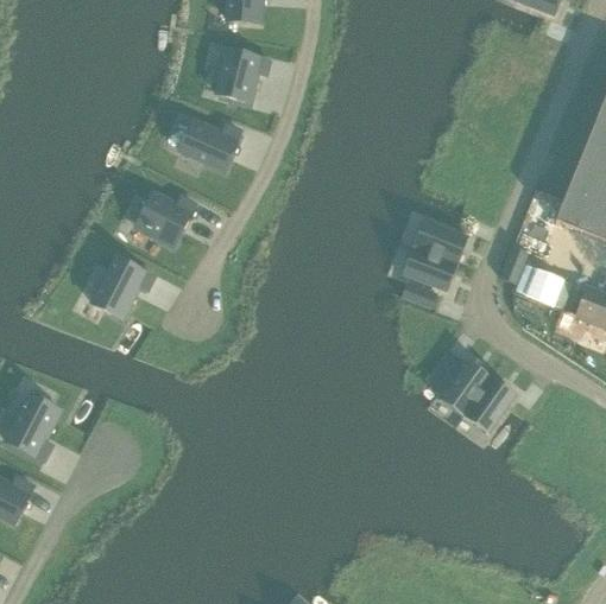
[(228,0),(227,20),(258,23),(259,0),(228,0)]
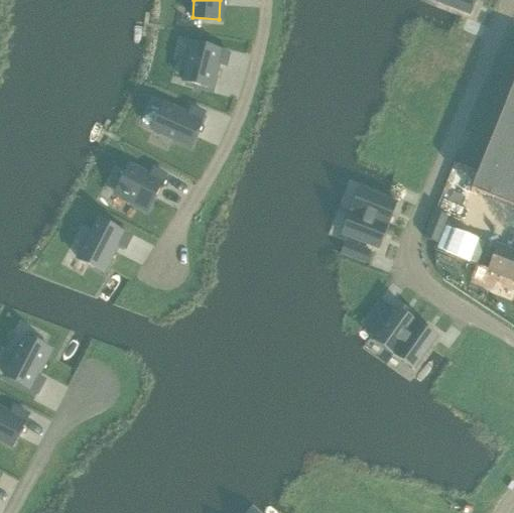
[(435,0),(470,13),(474,0),(435,0)]
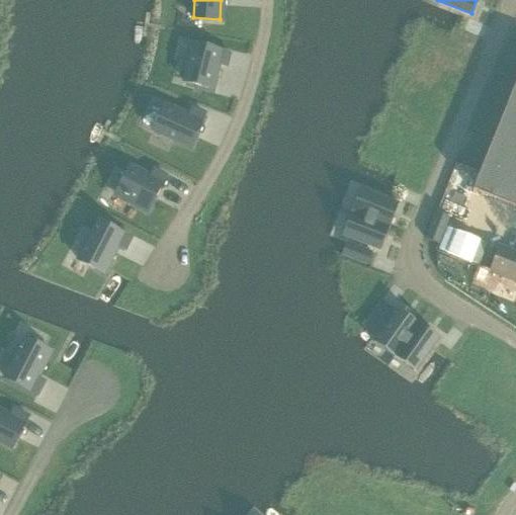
[(219,61),(228,63),(231,51),(196,41),(186,79),(211,86),(219,61)]
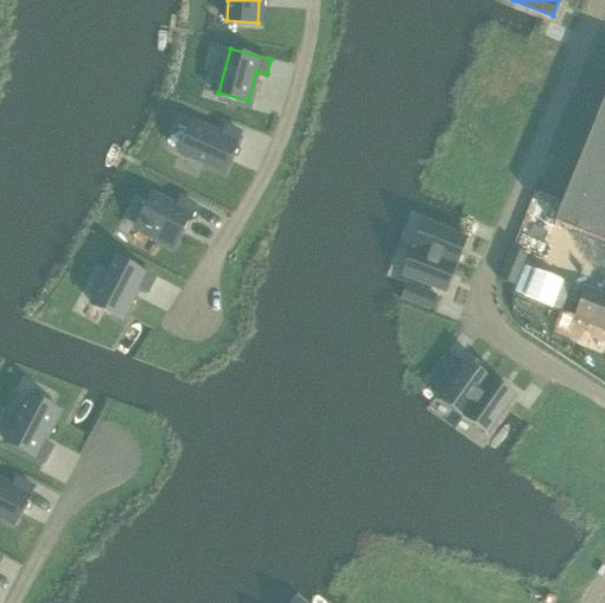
[(604,100),(555,223),(604,242),(604,100)]
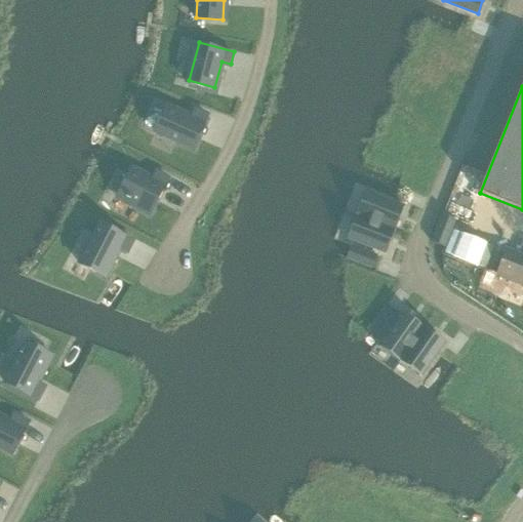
[(156,129),(194,146),(208,113),(197,108),(194,115),(167,104),(156,129)]
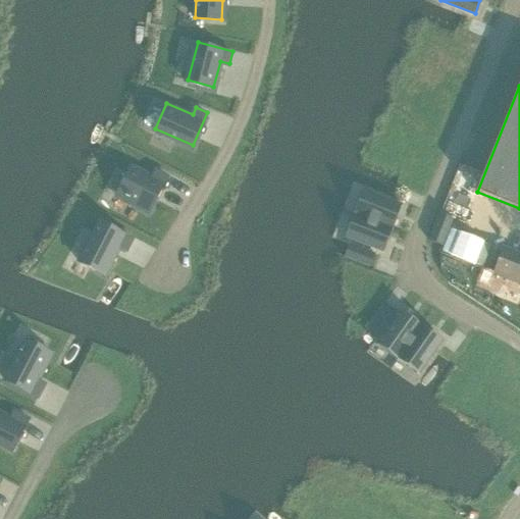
[(120,190),(138,199),(136,203),(150,210),(168,175),(158,169),(154,177),(133,165),(120,190)]
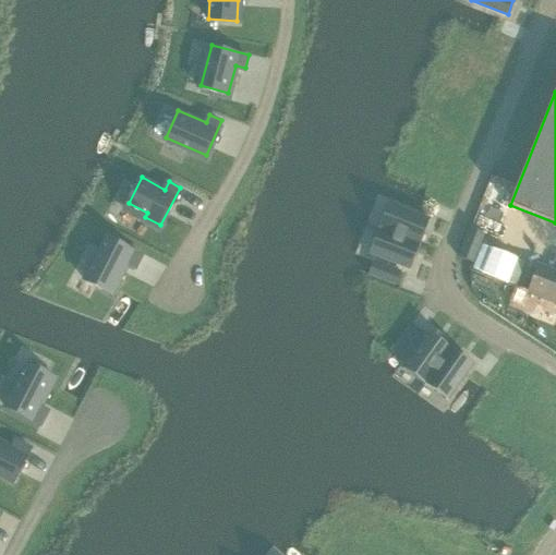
[(391,202),(382,227),(419,241),(428,216),(391,202)]
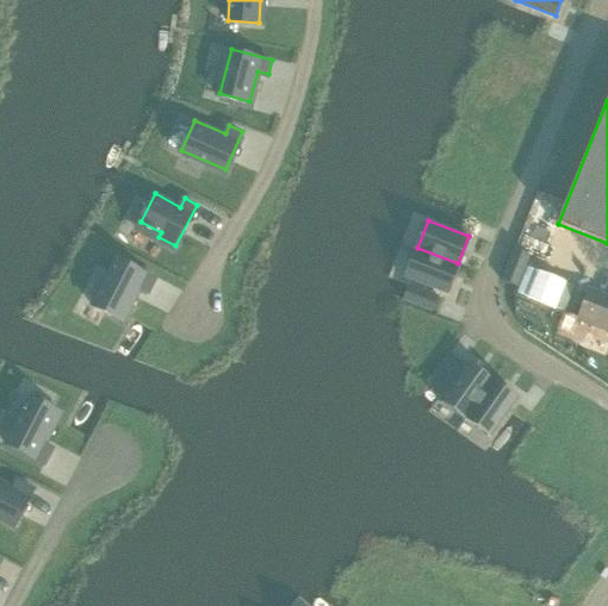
[(417,248),(407,275),(447,291),(458,263),(417,248)]
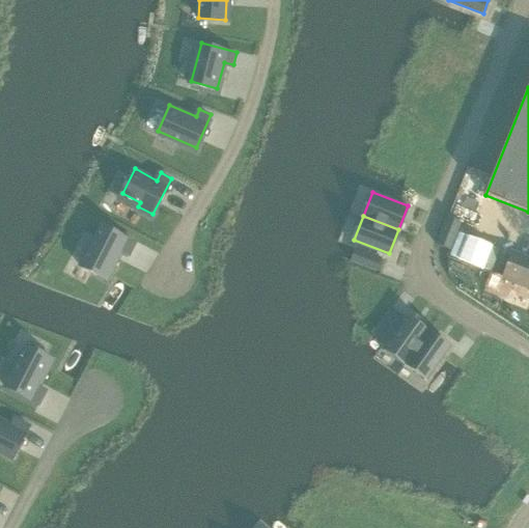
[(451,247),(462,221),(448,216),(439,242),(451,247)]
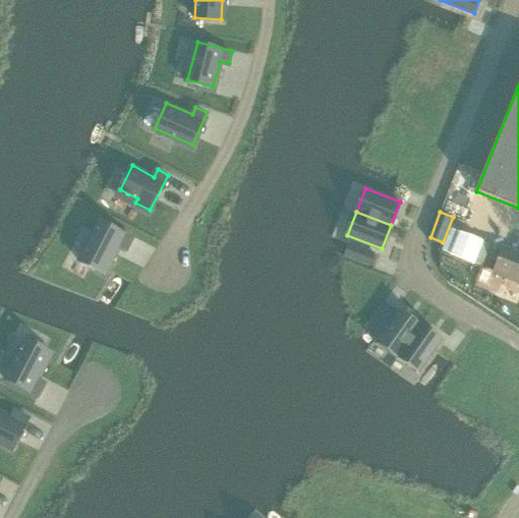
[(81,260),(105,273),(120,244),(127,248),(133,237),(102,221),(81,260)]
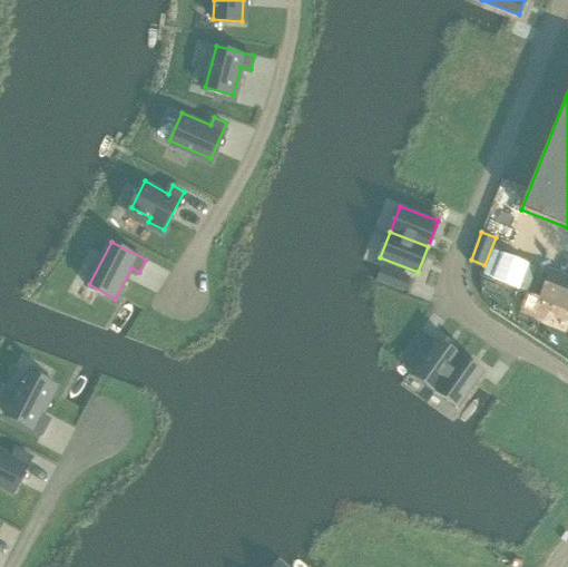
[(567,275),(551,270),(540,297),(567,306),(567,275)]
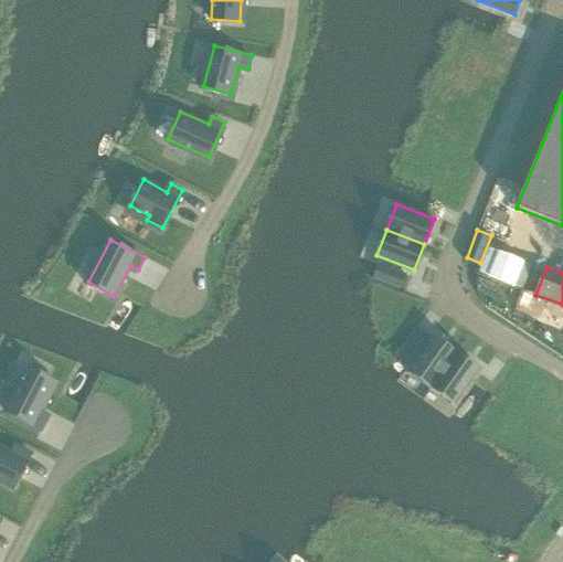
[(435,336),(412,369),(434,384),(457,352),(435,336)]
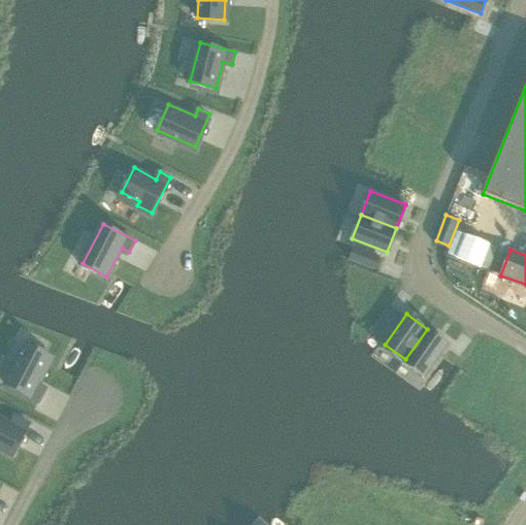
[(427,329),(405,359),(426,373),(448,343),(427,329)]
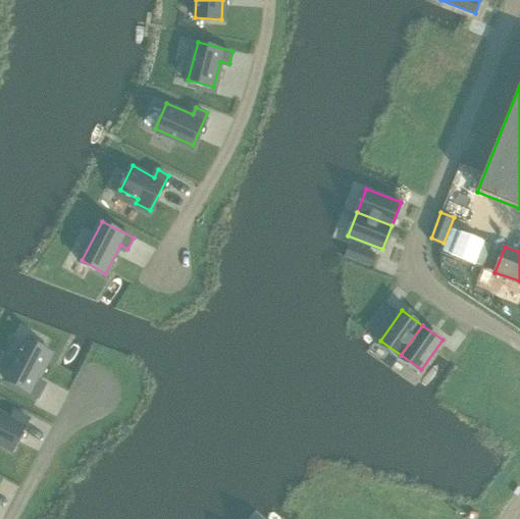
[(29,340),(7,379),(39,396),(46,381),(39,378),(52,352),(29,340)]
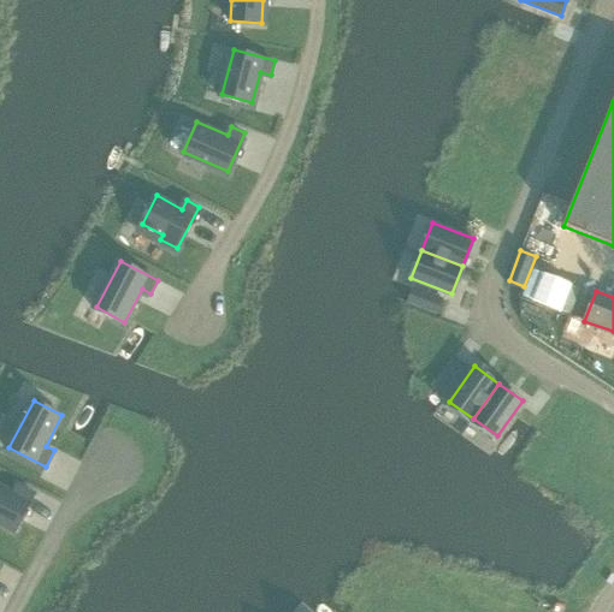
[(0,483),(0,520),(17,529),(36,492),(21,483),(16,492),(0,483)]
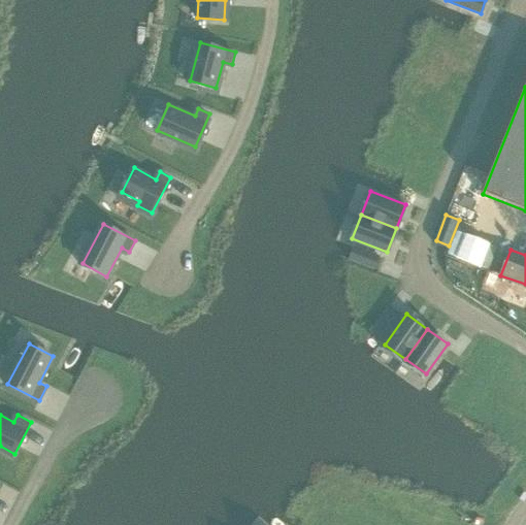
[(48,463),(44,481),(56,483),(60,465),(48,463)]
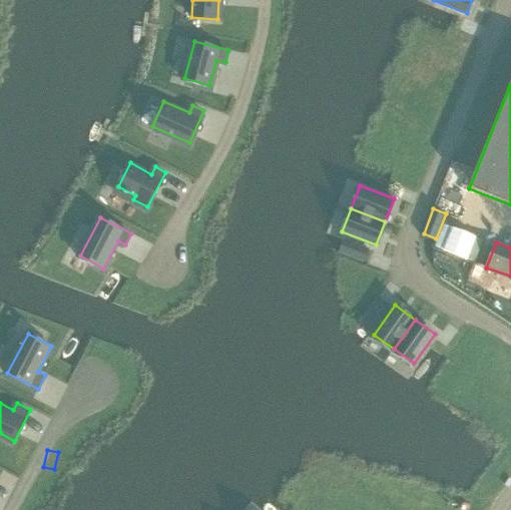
[(298,509),(301,497),(287,494),(284,509),(298,509)]
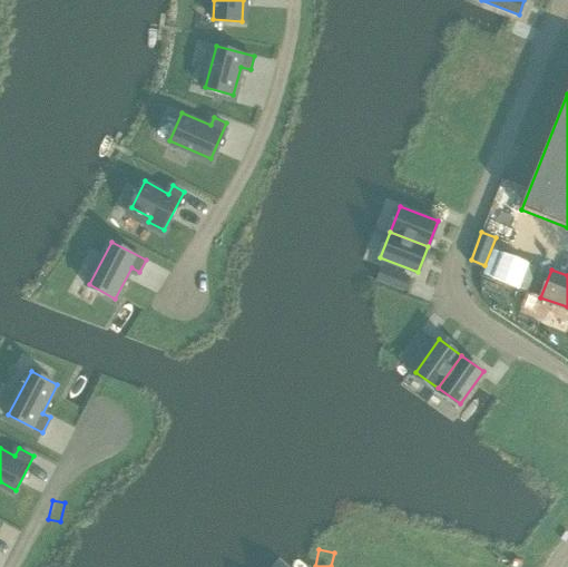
[(398,566),(401,555),(385,551),(381,566),(398,566)]
